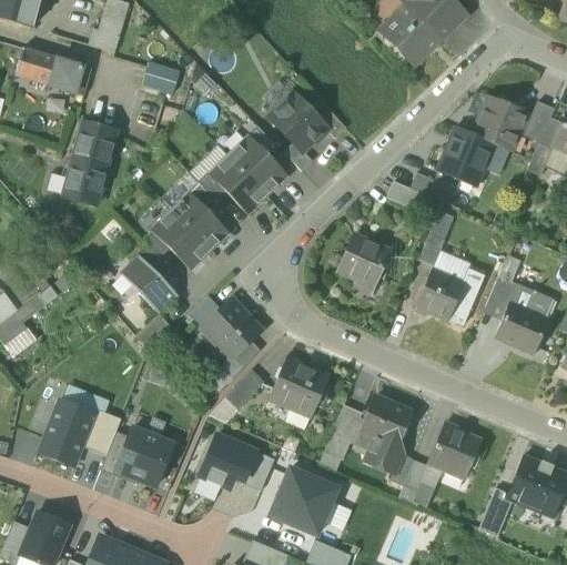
[(31,27),(39,0),(0,0),(0,18),(31,27)]
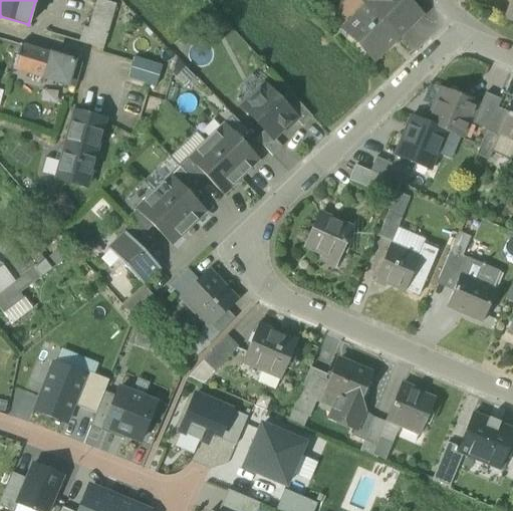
[(89,26),(108,32),(117,3),(107,0),(97,0),(93,14),(93,13),(90,22),(91,22),(89,26)]
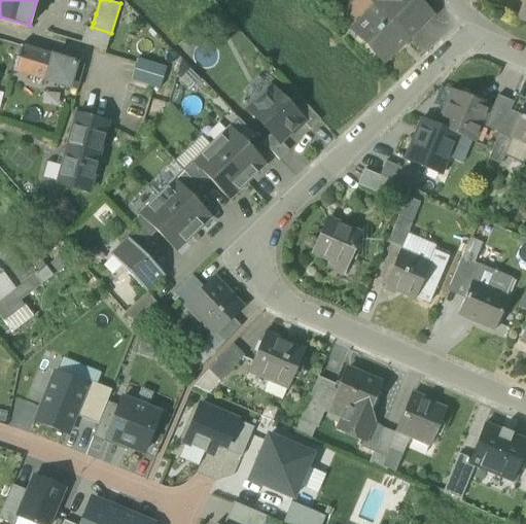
[(382,0),(379,3),(409,34),(431,12),(419,0),(382,0)]
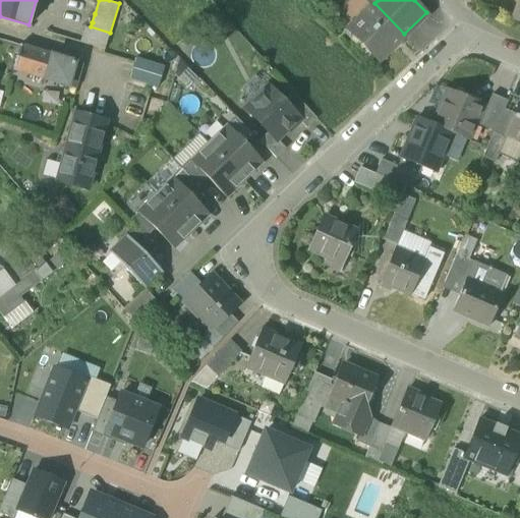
[(380,58),(404,34),(374,3),(349,26),(380,58)]
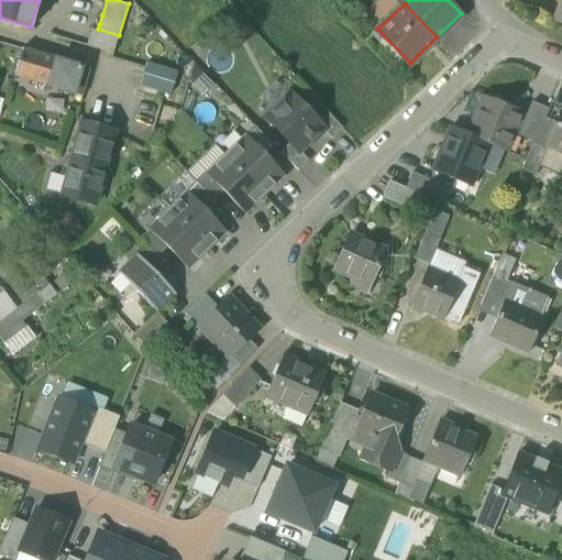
[(88,43),(114,51),(119,35),(98,29),(94,28),(88,43)]
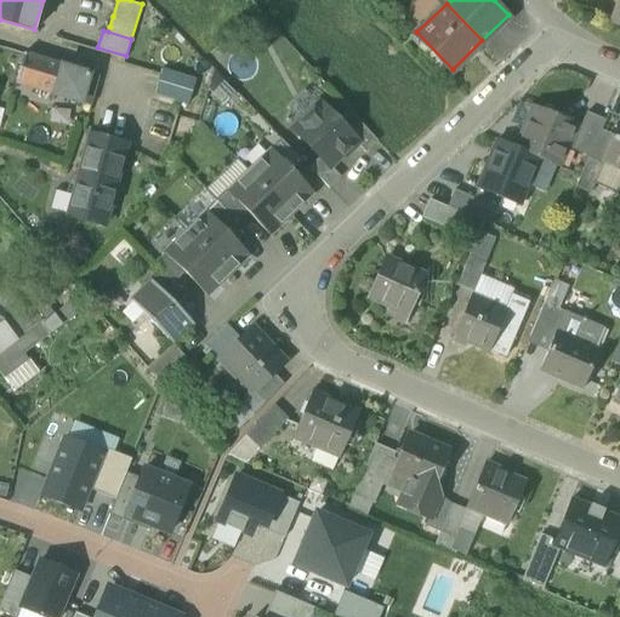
[(16,80),(92,103),(100,74),(24,51),(16,80)]
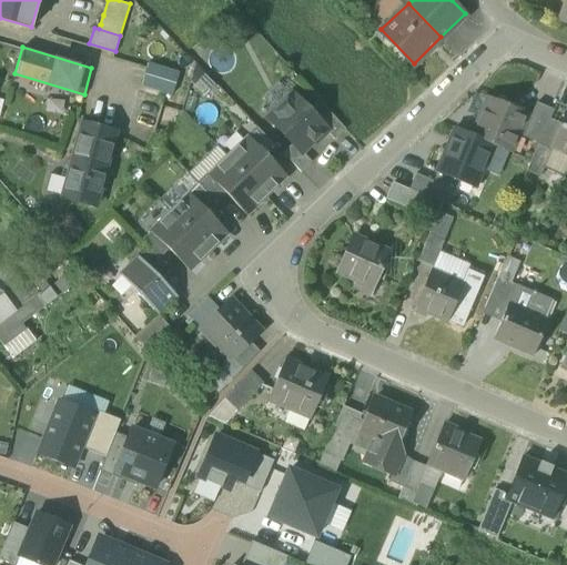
[(173,92),(180,71),(148,61),(141,83),(173,92)]
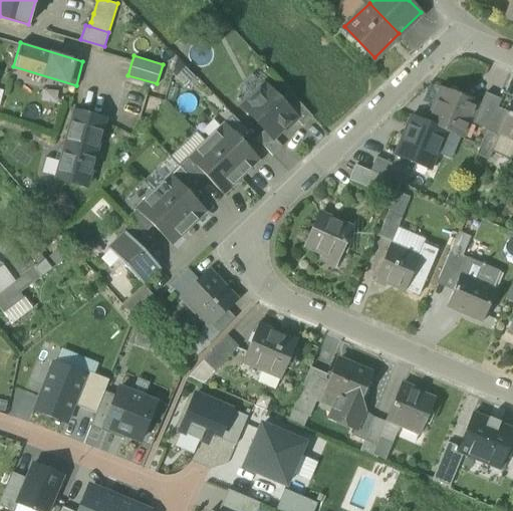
[(265,128),(273,137),(274,136),(294,115),(295,114),(279,97),(265,83),(248,99),(248,110),(265,128)]
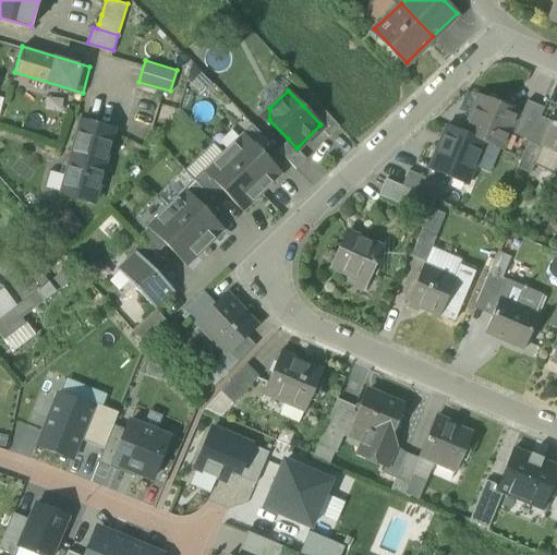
[(481,93),(464,131),(485,140),(501,147),(518,109),(481,93)]
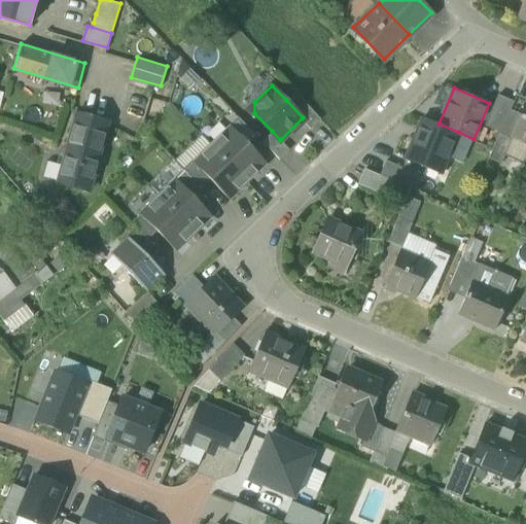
[(302,118),(311,127),(321,117),(296,90),(286,100),(303,117),(302,118)]
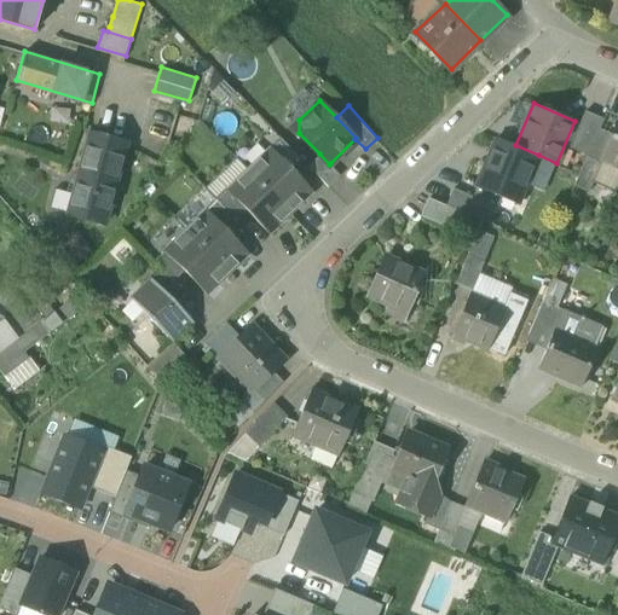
[(571,144),(588,151),(599,127),(604,117),(585,110),(571,144)]
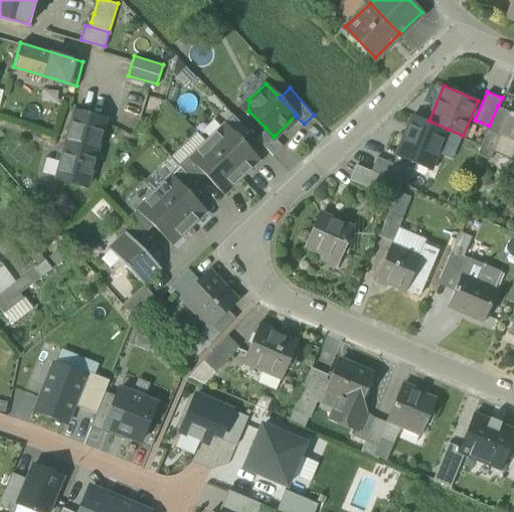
[(502,131),(513,137),(513,100),(510,110),(501,131),(502,131)]
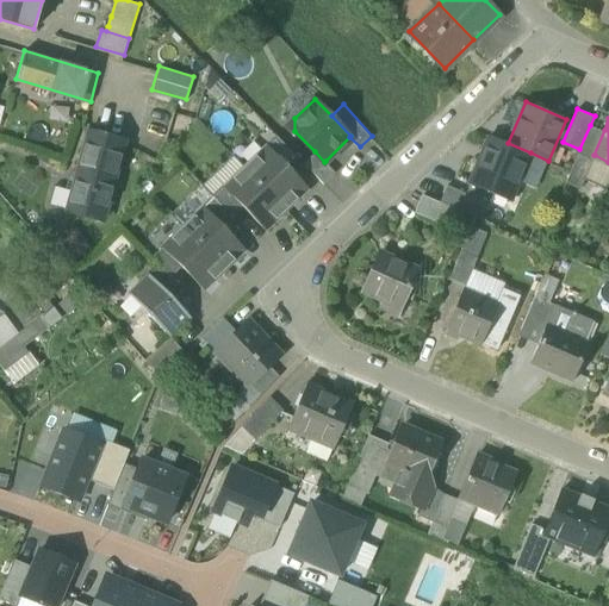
[(579,149),(578,154),(592,160),(595,155),(594,155),(604,130),(590,125),(579,149)]
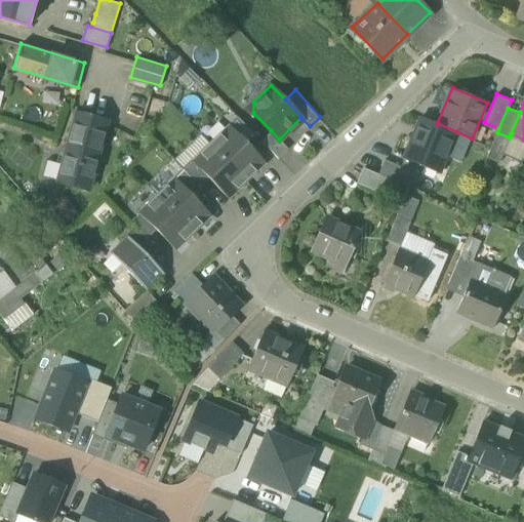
[(58,179),(89,189),(108,120),(77,112),(58,179)]
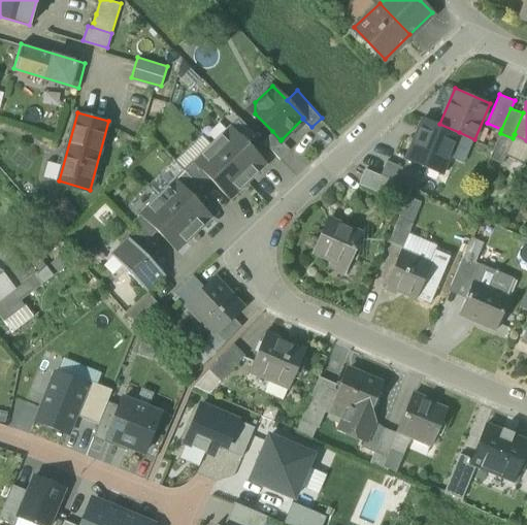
[(231,125),(249,142),(257,134),(238,116),(230,124),(231,125)]
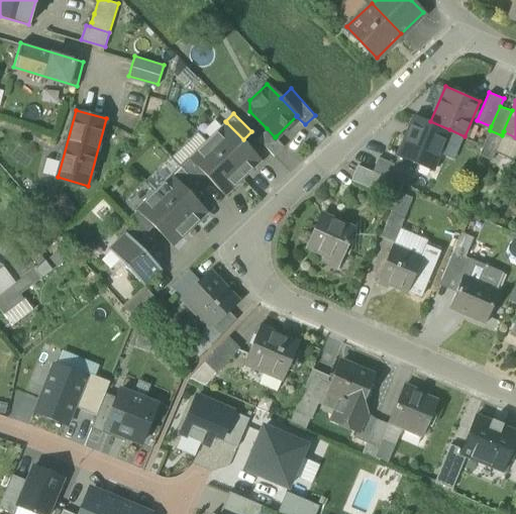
[(431,170),(449,129),(430,121),(415,114),(398,155),(431,170)]
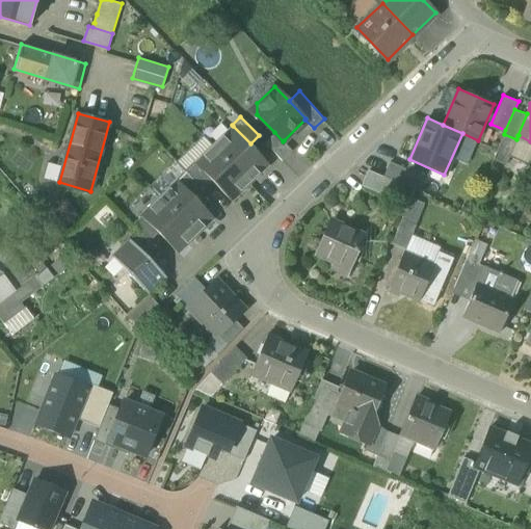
[(233,126),(213,144),(249,182),(269,163),(250,143),(233,126)]
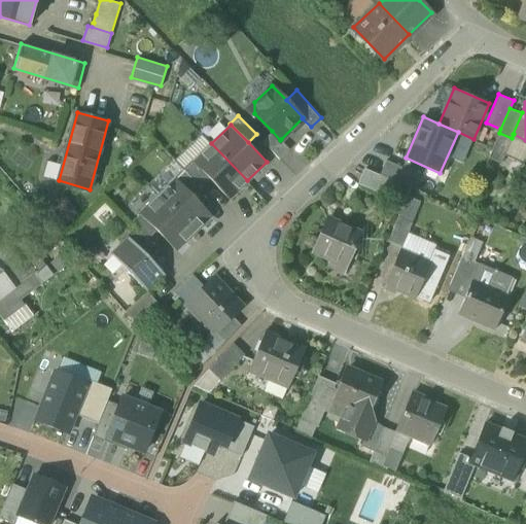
[(263,140),(280,158),(290,147),(281,139),(280,140),(272,131),(263,140)]
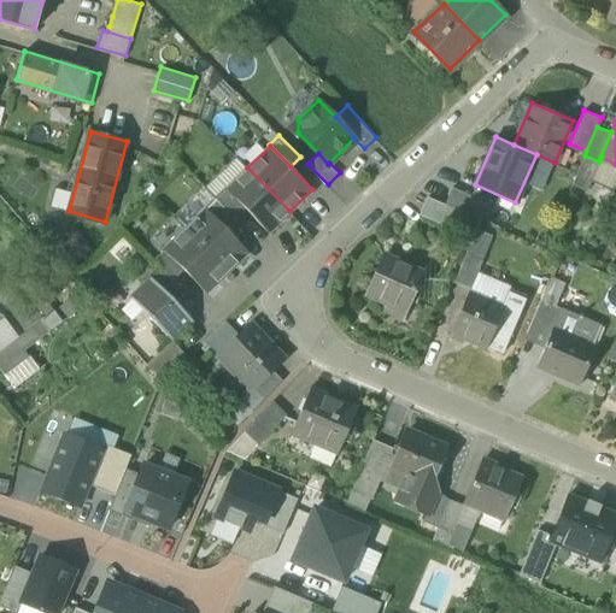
[(587,189),(599,161),(585,155),(573,183),(587,189)]
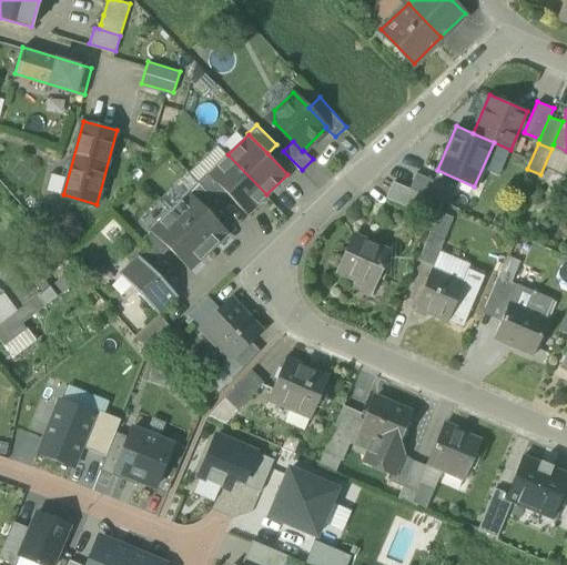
[(247,213),(266,194),(228,154),(209,173),(228,192),(247,213)]
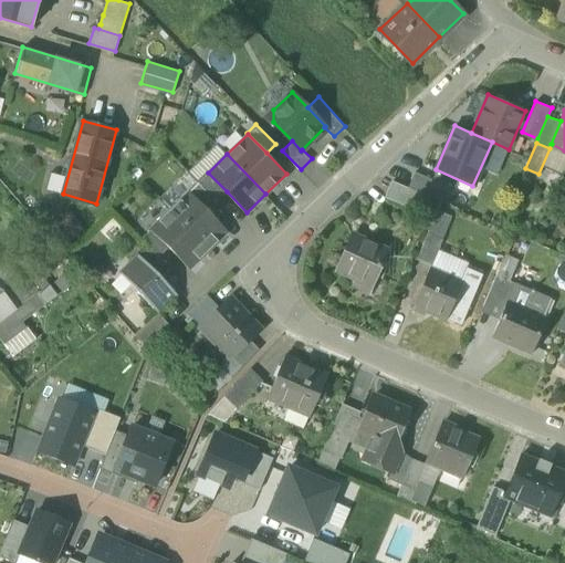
[(412,171),(406,185),(421,191),(429,195),(435,180),(412,171)]
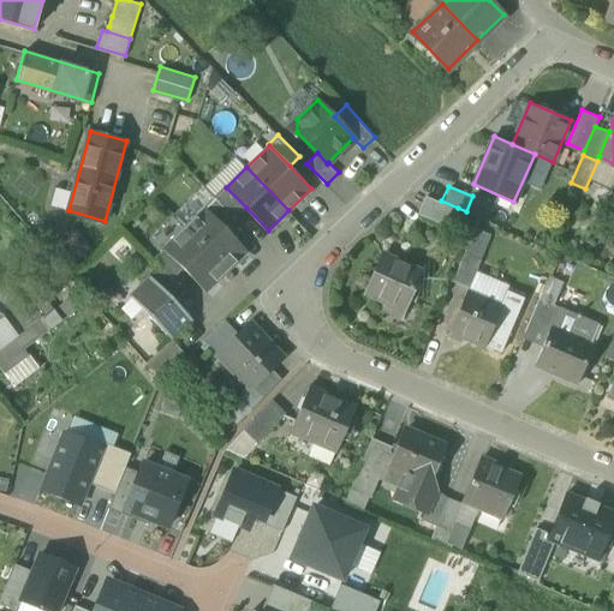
[(216,197),(236,217),(246,208),(226,187),(216,197)]
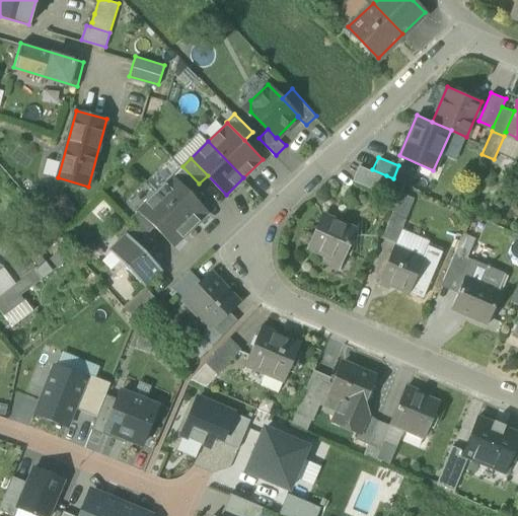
[(173,175),(190,192),(199,183),(182,166),(176,160),(167,169),(173,175)]
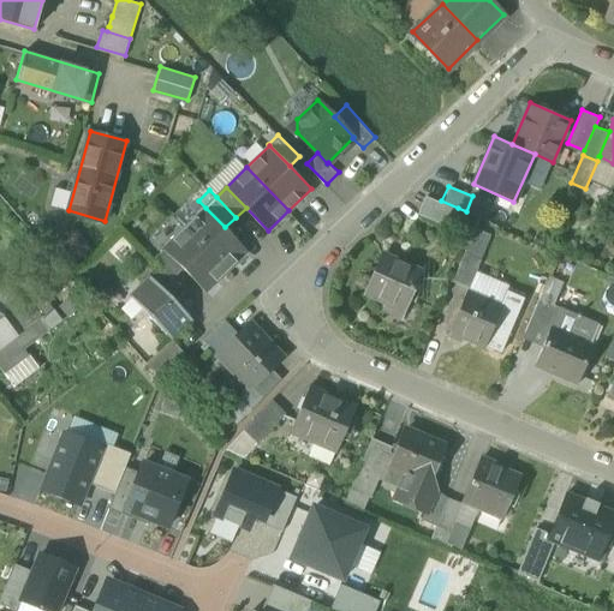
[(451,226),(458,208),(441,201),(428,195),(419,213),(451,226)]
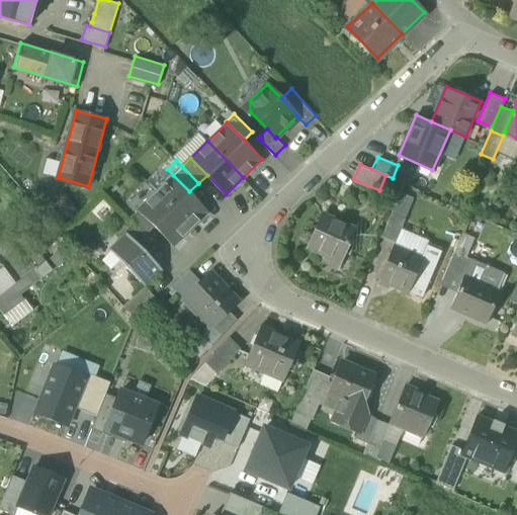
[(173,175),(156,191),(191,228),(208,211),(189,191),(173,175)]
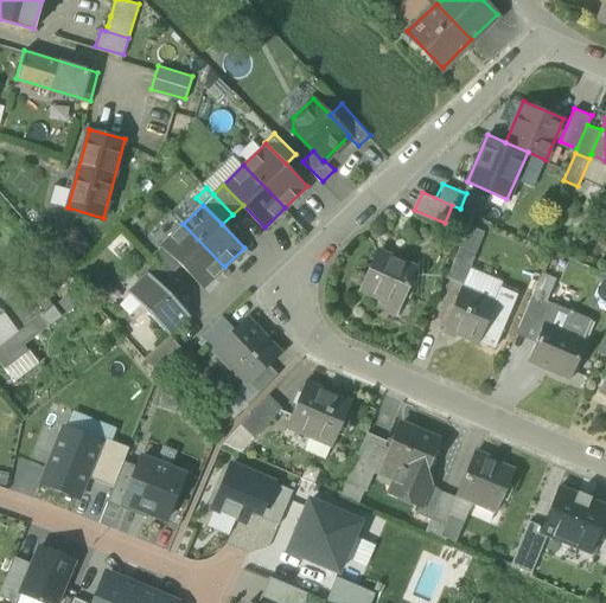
[(203,287),(224,267),(183,224),(161,244),(163,244),(182,264),(203,287)]
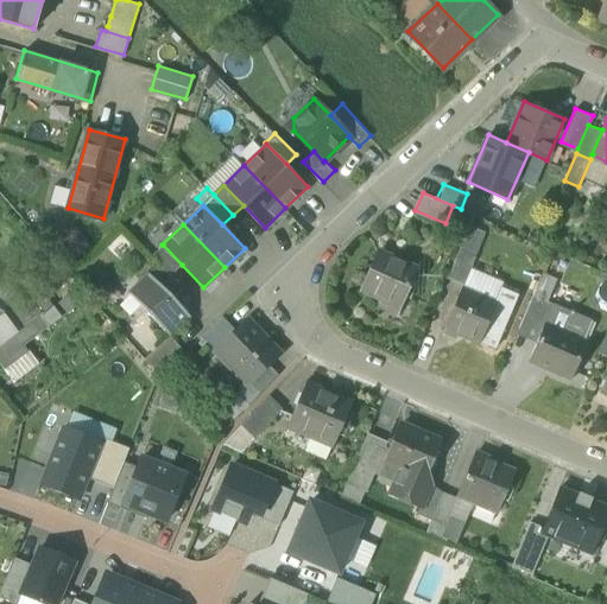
[(469,224),(460,248),(475,255),(485,231),(469,224)]
